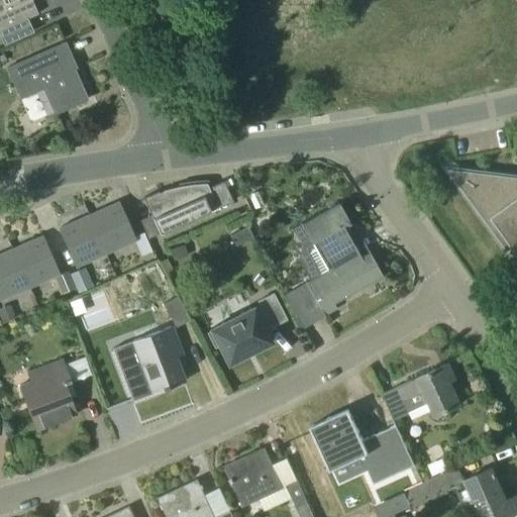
[(0,0),(0,29),(9,26),(37,14),(31,0),(0,0)]
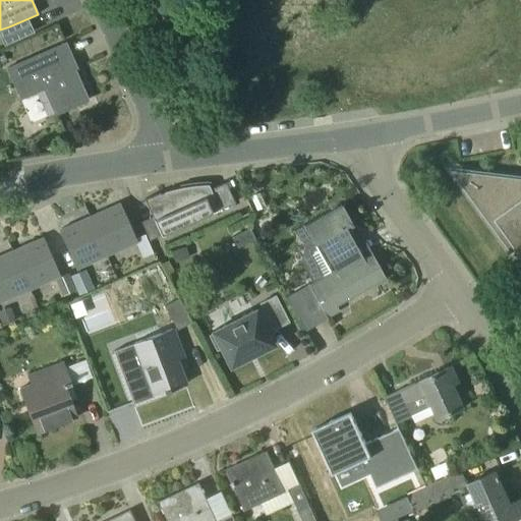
[(71,58),(65,43),(7,69),(20,99),(43,89),(54,115),(88,100),(73,68),(68,71),(64,61),(71,58)]
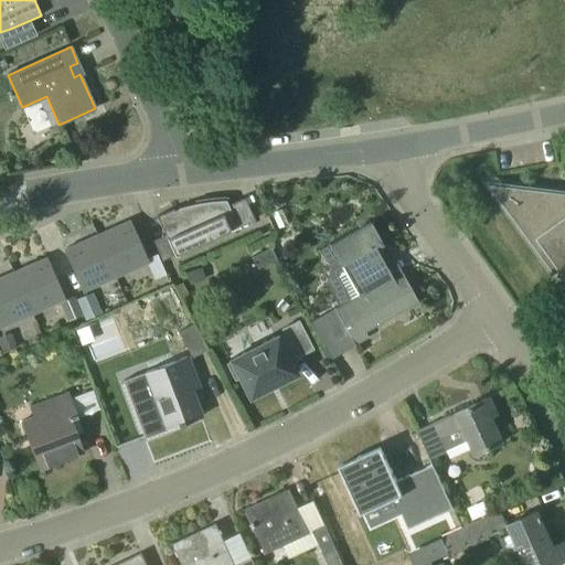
[(564,193),(510,188),(510,189),(511,189),(511,190),(504,201),(503,200),(502,201),(554,273),(556,272),(555,270),(560,267),(564,264),(564,193)]
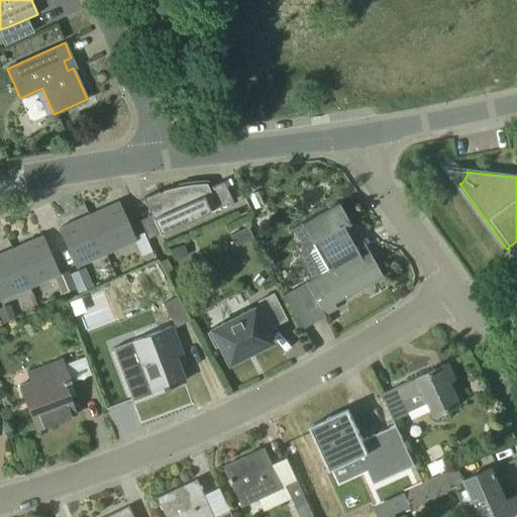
[(159,234),(232,201),(223,181),(208,188),(207,183),(198,184),(189,185),(179,186),(171,188),(163,190),(163,191),(159,192),(159,191),(143,198),(159,234)]
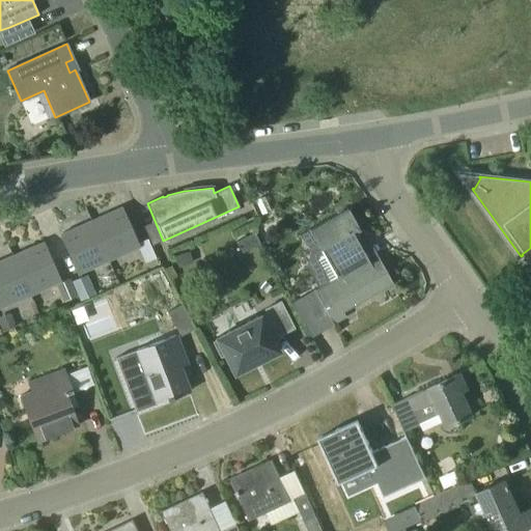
[(121,207),(91,221),(109,260),(138,247),(145,262),(156,258),(147,239),(137,244),(121,207)]
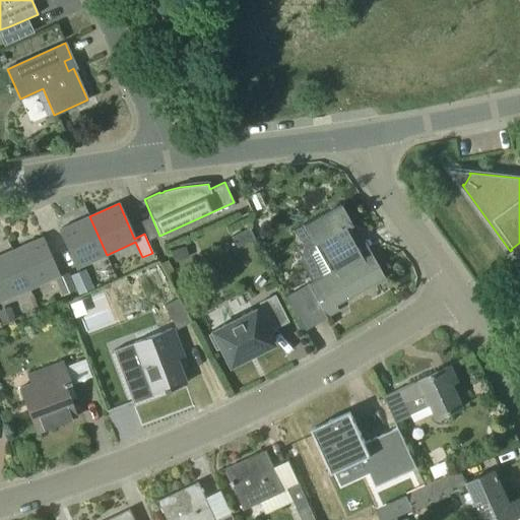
[(336,274),(363,258),(345,228),(351,223),(340,204),(302,225),(313,244),(329,272),(334,270),(336,274)]
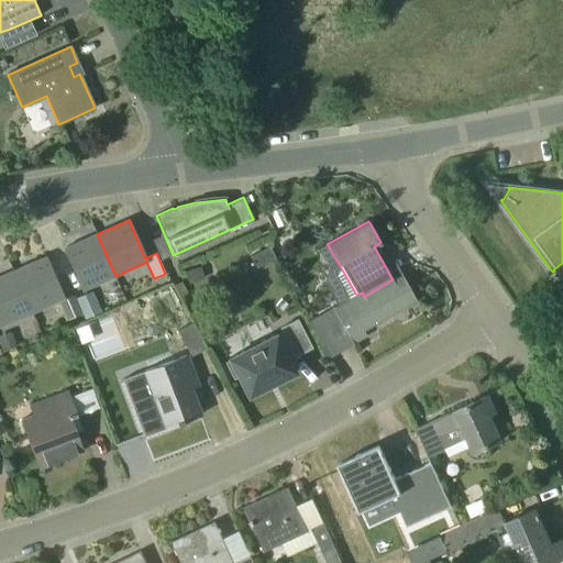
[(65,249),(81,291),(116,276),(97,234),(65,249)]
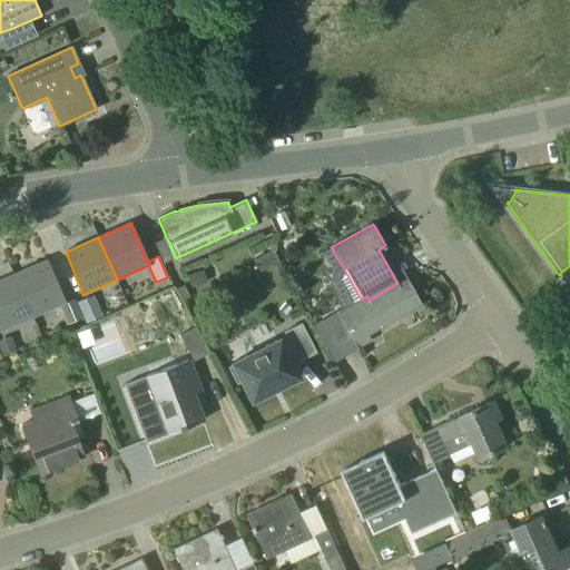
[(32,316),(59,305),(62,304),(46,261),(13,275),(32,316)]
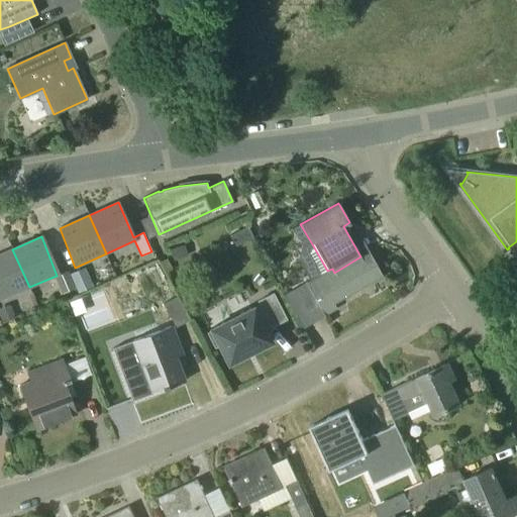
[(184,244),(170,249),(174,261),(188,255),(184,244)]
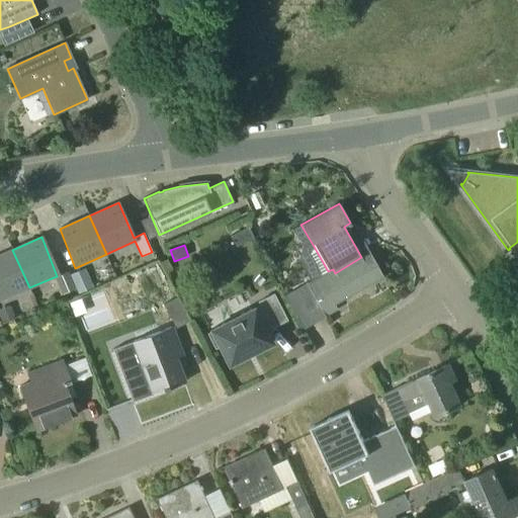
[(0,299),(29,287),(12,250),(0,254),(0,299)]
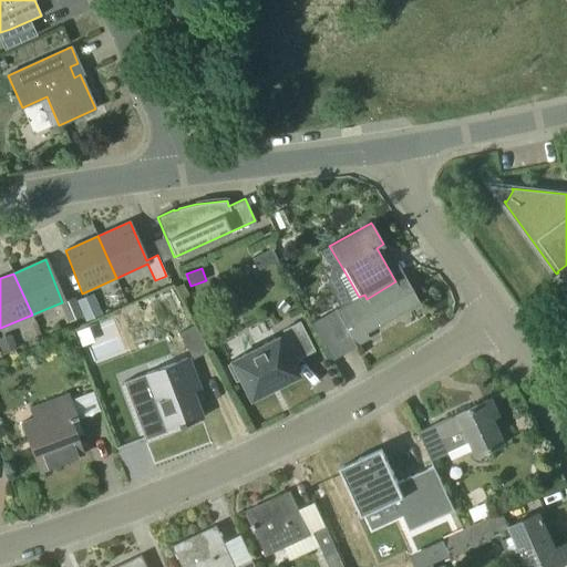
[(334,310),(356,347),(369,339),(367,333),(420,303),(404,277),(395,281),(367,299),(364,295),(359,297),(334,310)]
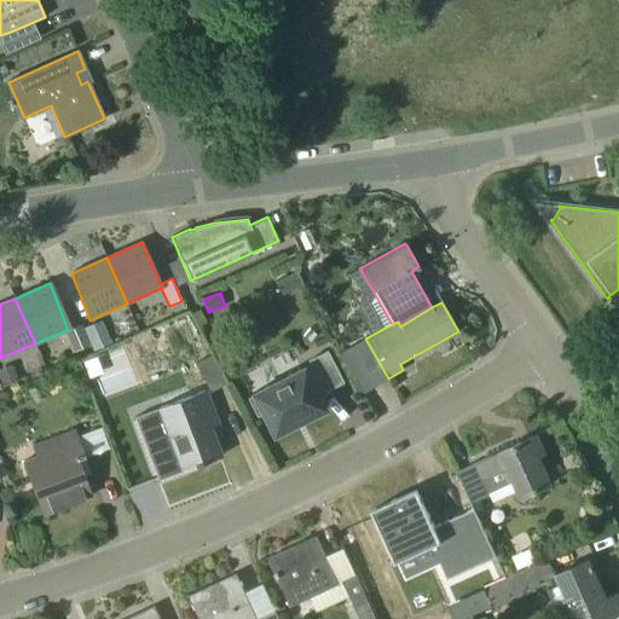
[(84,329),(91,345),(92,350),(115,340),(114,336),(109,339),(108,336),(109,335),(102,320),(84,329)]
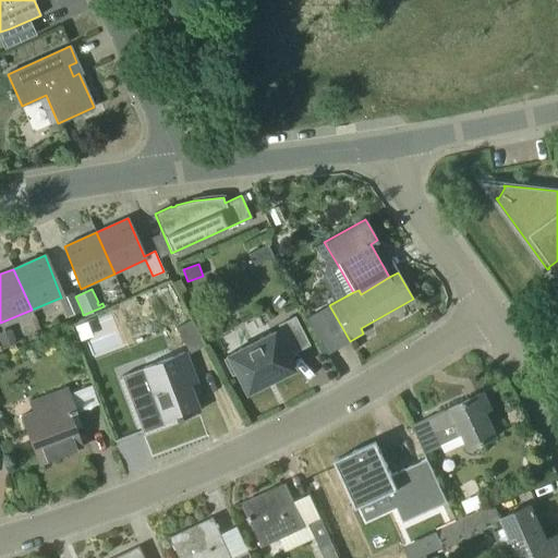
[(67,317),(82,311),(75,296),(74,296),(72,292),(61,298),(58,299),(67,317)]
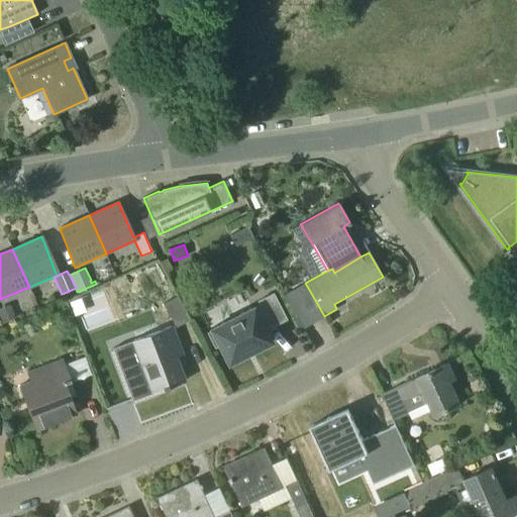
[(176,327),(190,319),(167,277),(162,280),(165,286),(158,290),(161,294),(159,295),(176,327)]
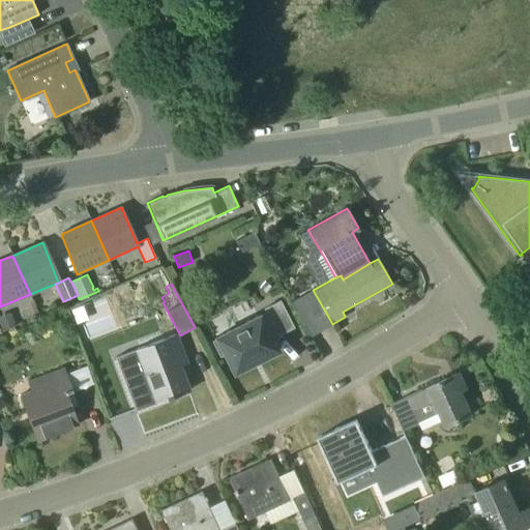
[(272,337),(293,327),(280,301),(264,308),(266,313),(261,316),(260,315),(215,337),(216,340),(212,342),(221,356),(224,354),(233,374),(278,351),(272,337)]
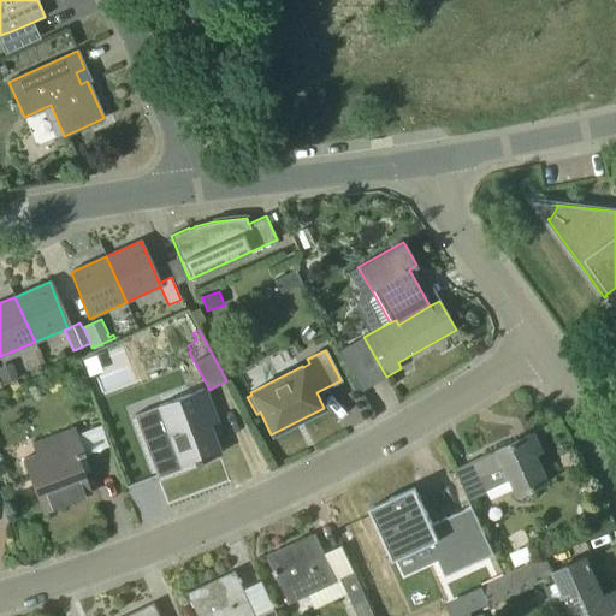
[(0,367),(0,377),(3,385),(18,379),(11,362),(0,367)]
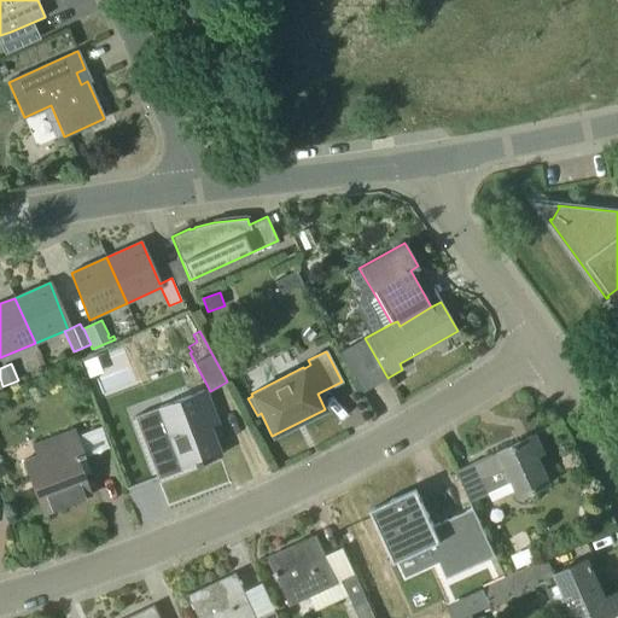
[(207,420),(214,418),(204,390),(161,407),(175,447),(184,470),(220,456),(207,420)]
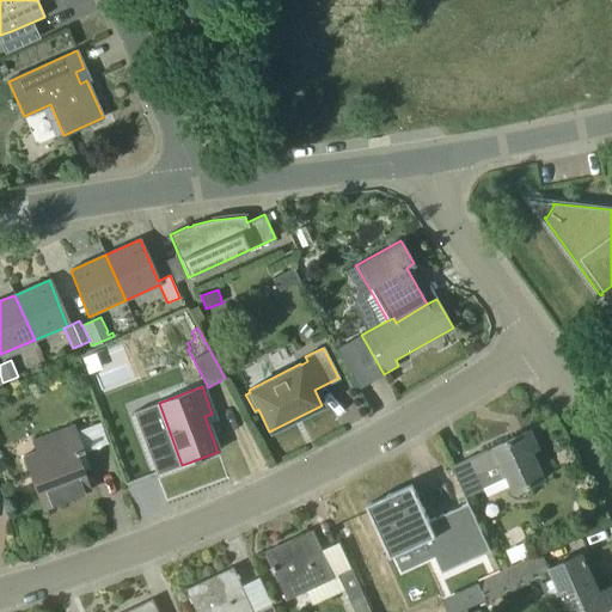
[(87,448),(108,441),(102,422),(81,429),(87,448)]
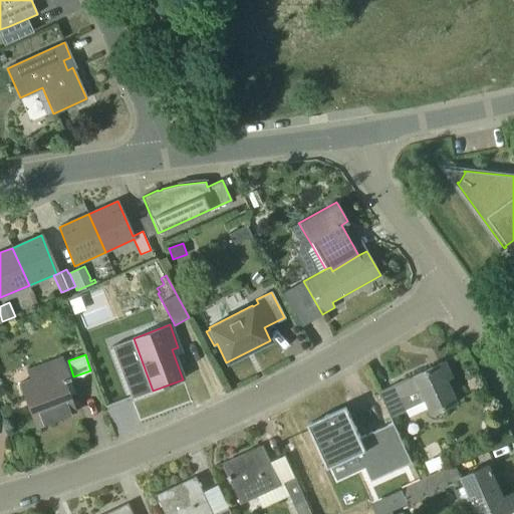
[(20,383),(36,427),(74,413),(63,380),(69,378),(61,357),(28,370),(31,379),(20,383)]
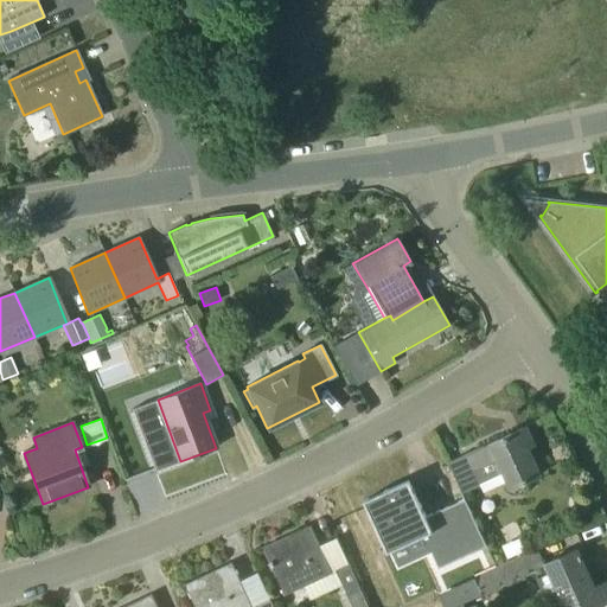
[(474,472),(500,460),(513,489),(541,475),(528,447),(535,445),(526,427),(449,462),(464,493),(480,485),(474,472)]
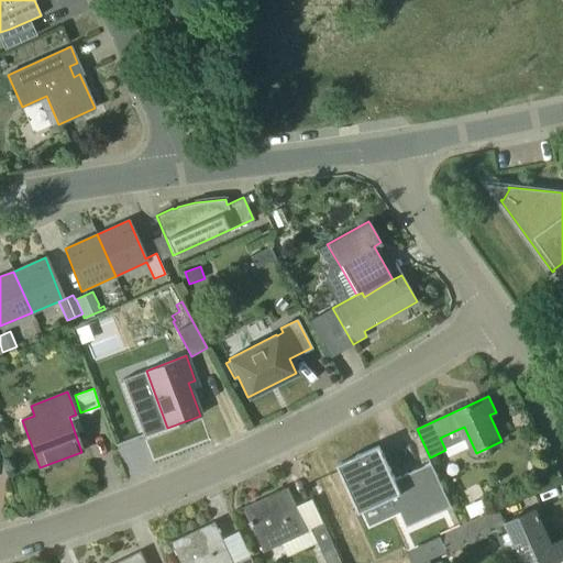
[(431,460),(395,477),(381,446),(381,445),(357,456),(360,461),(345,467),(343,463),(340,464),(367,526),(421,501),(445,490),(431,460)]
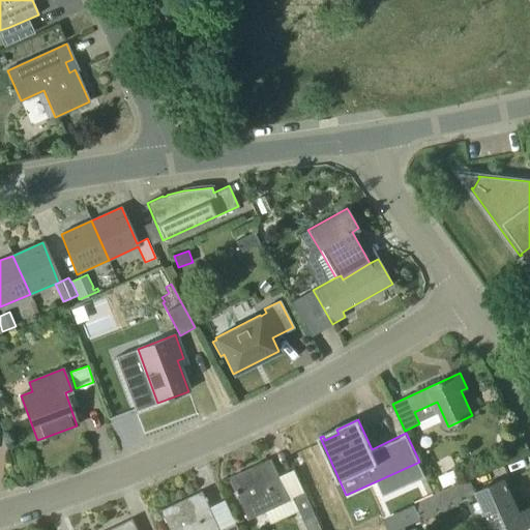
[(503,448),(514,450),(518,435),(505,433),(503,448)]
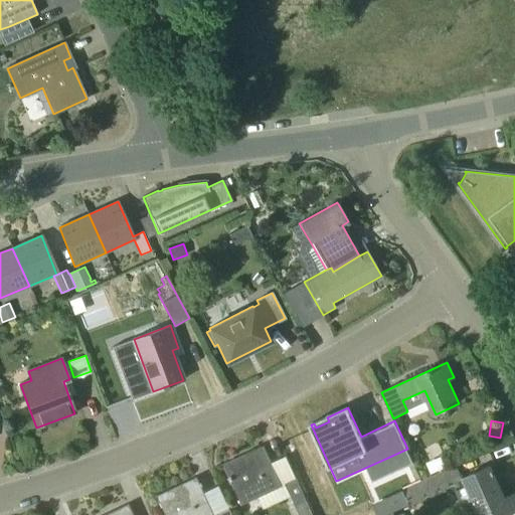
[(283,487),(265,446),(220,466),(221,467),(224,466),(241,505),(283,487)]
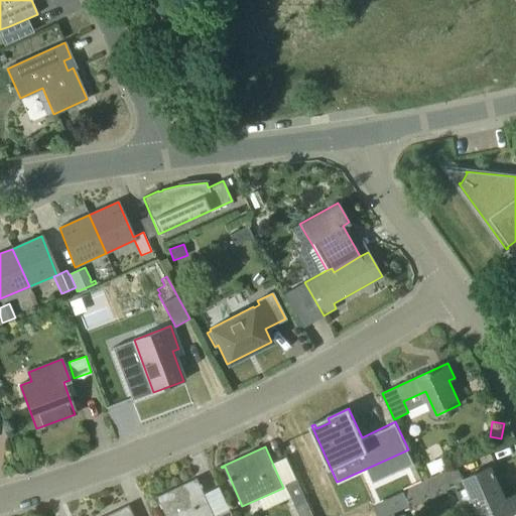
[(480,515),(507,515),(515,512),(515,494),(506,499),(491,467),(465,479),(480,515)]
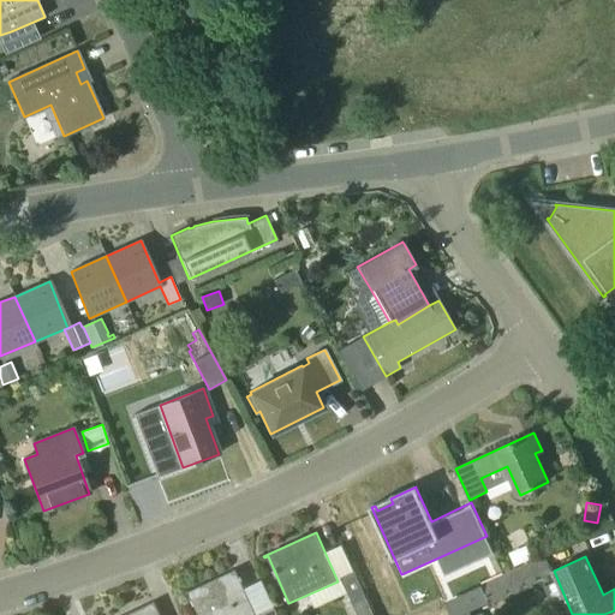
[(524,563),(481,584),(482,585),(489,602),(490,603),(533,584),(524,563)]
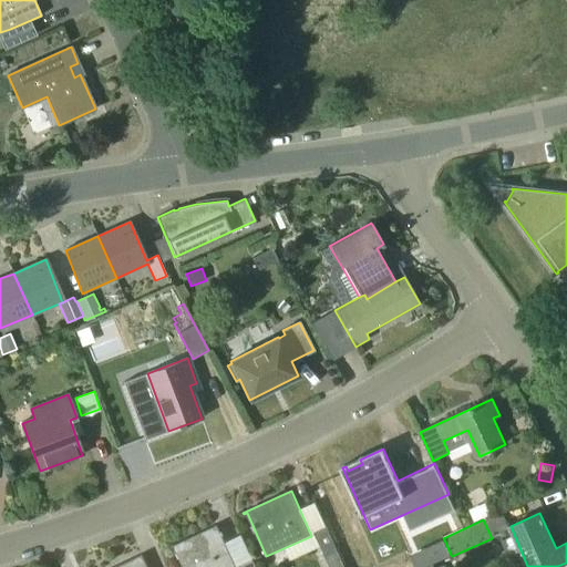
[(236,566),(223,536),(224,535),(222,532),(220,532),(217,525),(169,547),(171,548),(174,547),(183,566),(236,566)]
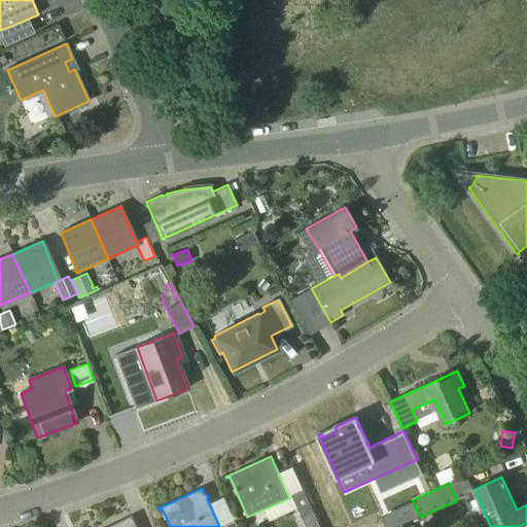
[(320,526),(304,490),(292,495),(307,526),(320,526)]
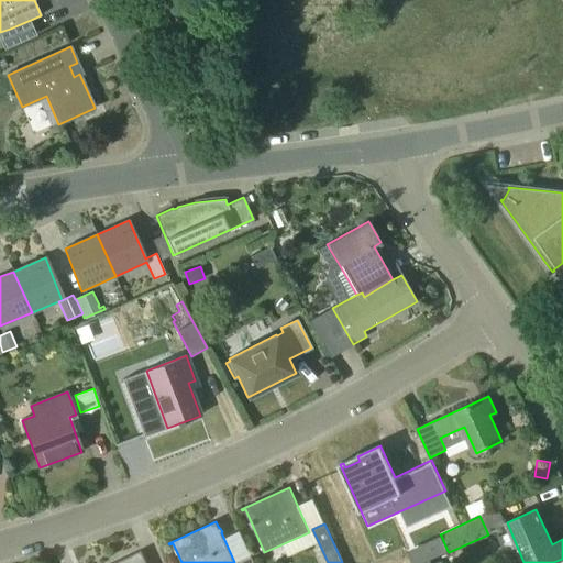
[(441,536),(423,544),(430,560),(448,551),(441,536)]
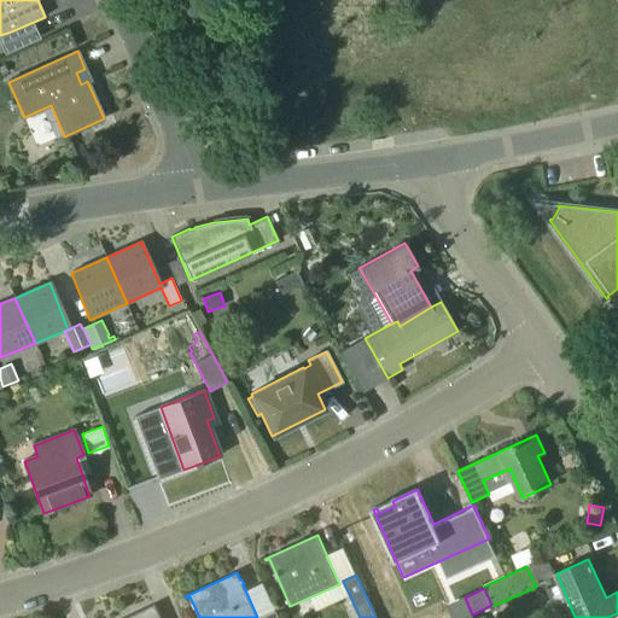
[(161,617),(156,605),(127,617),(161,617)]
